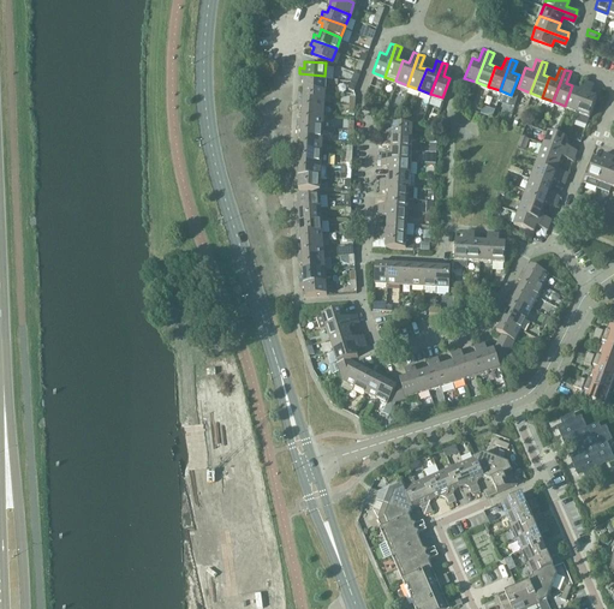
[(303,79),(303,87),(325,88),(325,76),(299,73),(299,79),(303,79)]
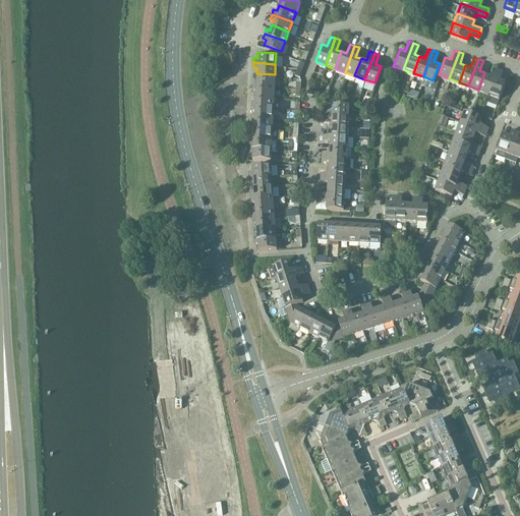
[(478,90),(487,93),(498,66),(494,64),(489,74),(484,72),(478,90)]
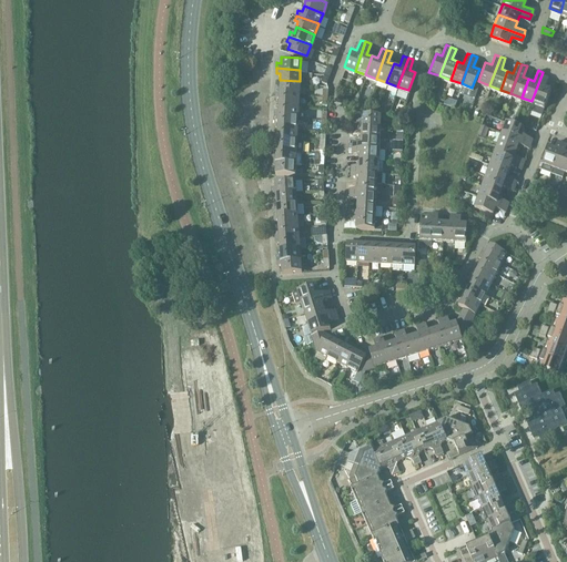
[(543,72),(532,101),(529,108),(540,111),(543,105),(550,87),(544,84),(548,74),(543,72)]
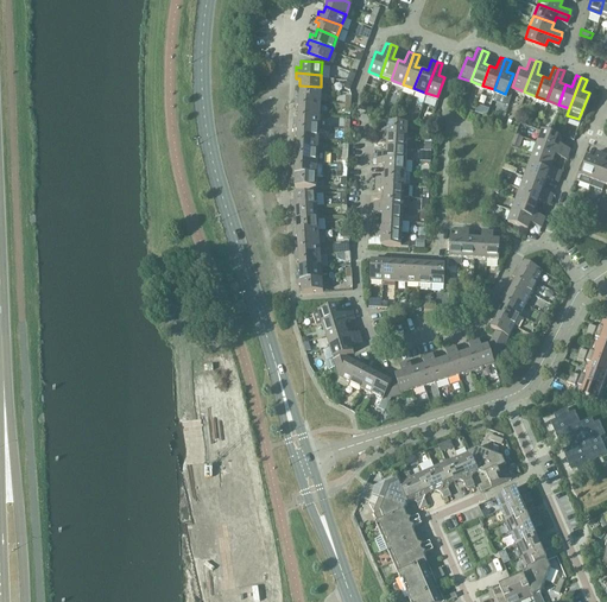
[(295,92),(295,97),(320,99),(321,87),(299,86),(299,92),(295,92)]
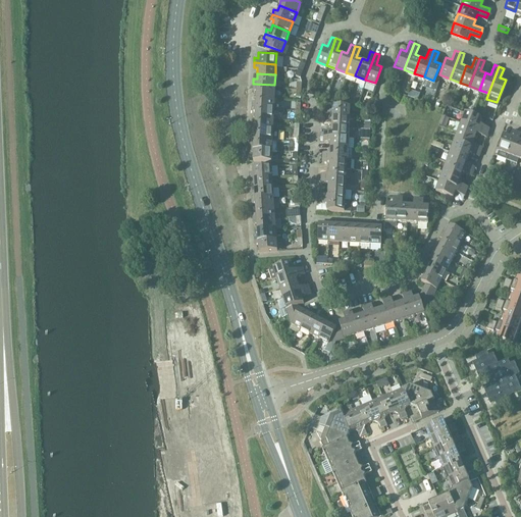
[(274,85),(253,84),(253,88),(256,89),(256,94),(274,95),(274,85)]
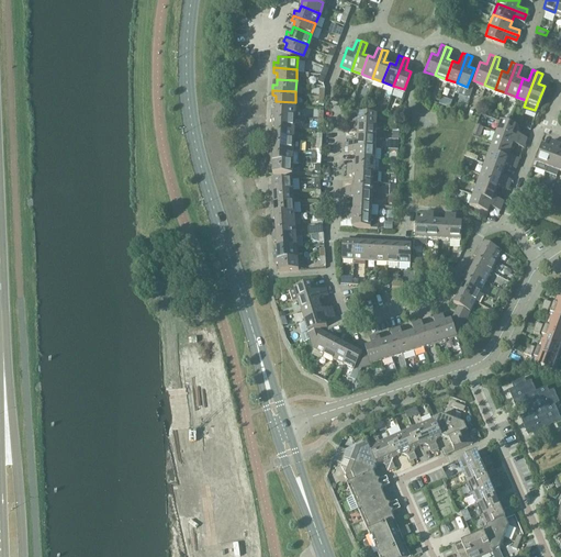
[(271,112),(294,113),(295,102),(276,101),(275,107),(271,107),(271,112)]
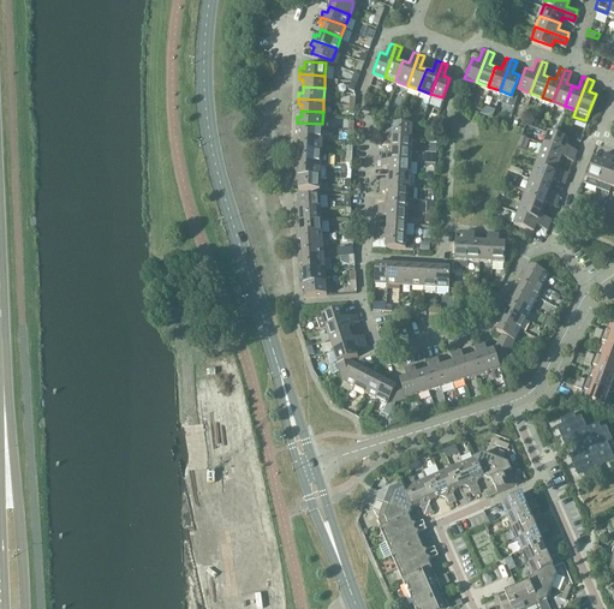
[(382,132),(411,135),(411,121),(392,120),(391,127),(382,126),(382,132)]
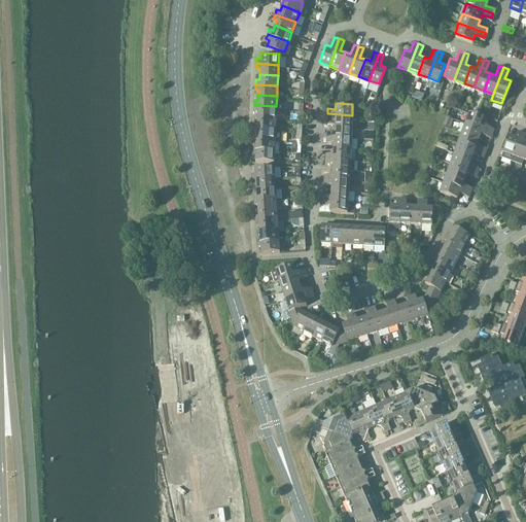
[(257,110),(257,116),(276,117),(276,106),(254,105),(253,110),(257,110)]
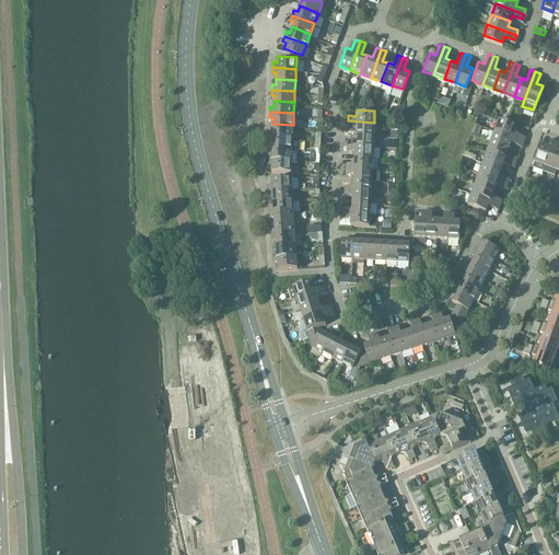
[(498,117),(495,128),(523,138),(524,134),(514,129),(516,124),(498,117)]
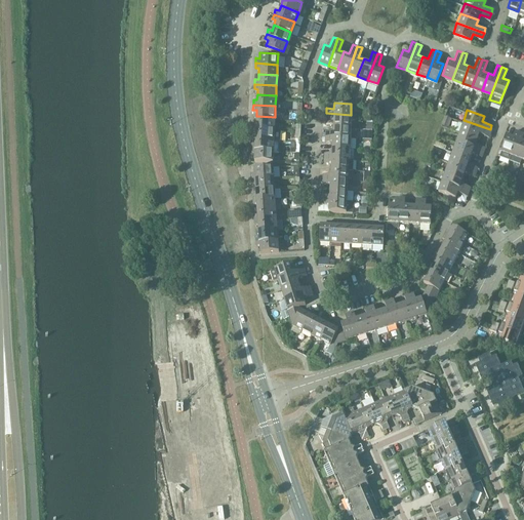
[(333,118),(332,124),(350,125),(351,115),(326,113),(325,118),(333,118)]
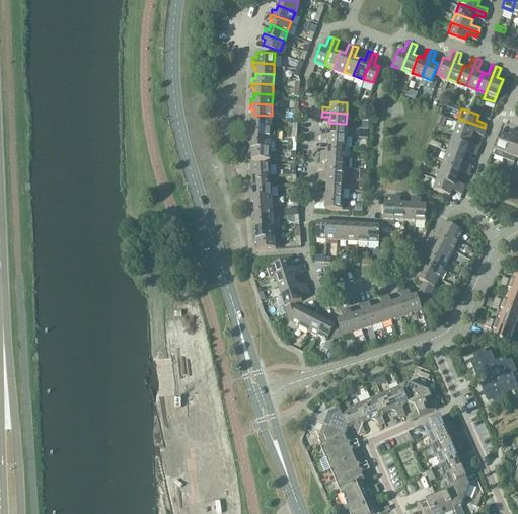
[(249,120),(249,125),(271,126),(272,116),(253,115),(252,120),(249,120)]
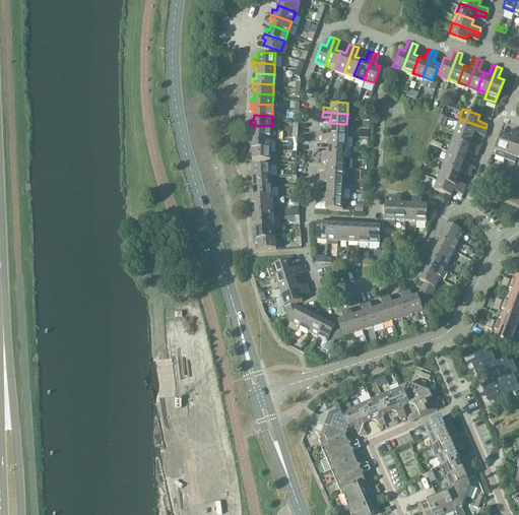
[(459,119),(455,128),(472,135),(474,129),(483,133),(485,128),(459,119)]
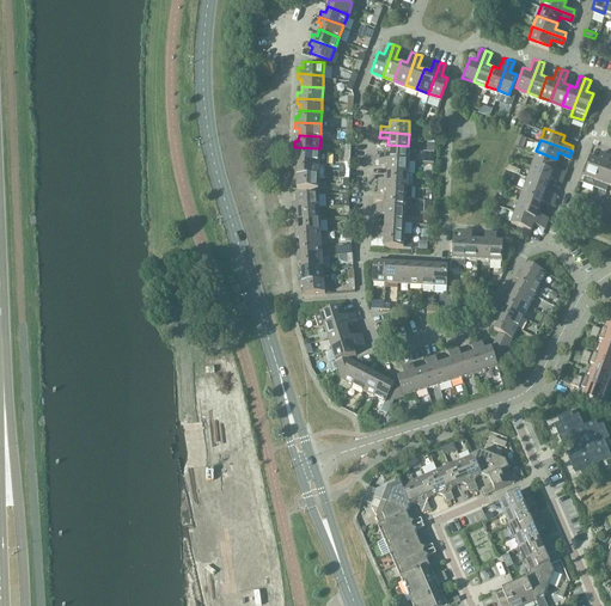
[(379,151),(379,157),(408,158),(408,146),(388,145),(388,151),(379,151)]
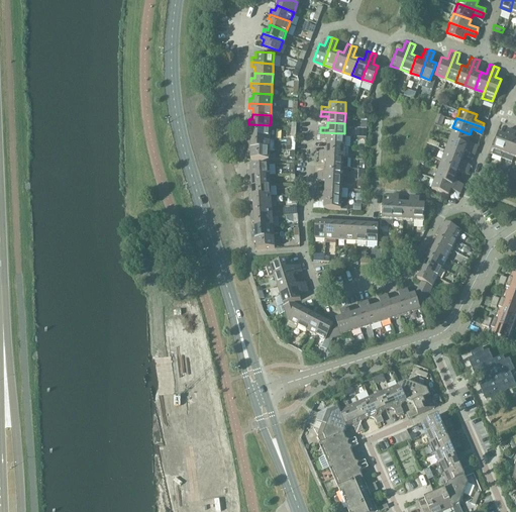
[(251,129),(250,134),(269,135),(275,135),(276,125),(270,125),(248,124),(247,128),(251,129)]
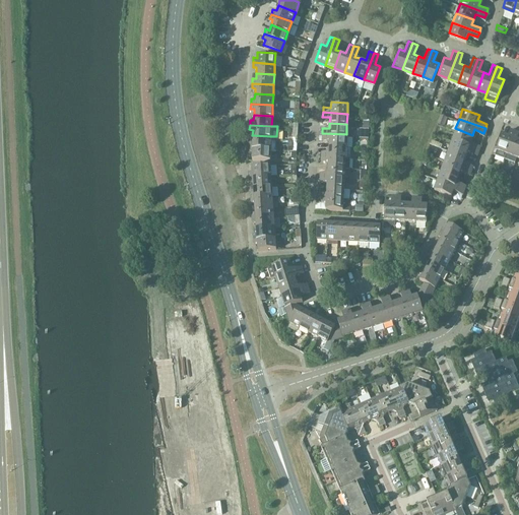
[(496,147),(506,150),(514,128),(510,126),(507,133),(502,131),(496,147)]
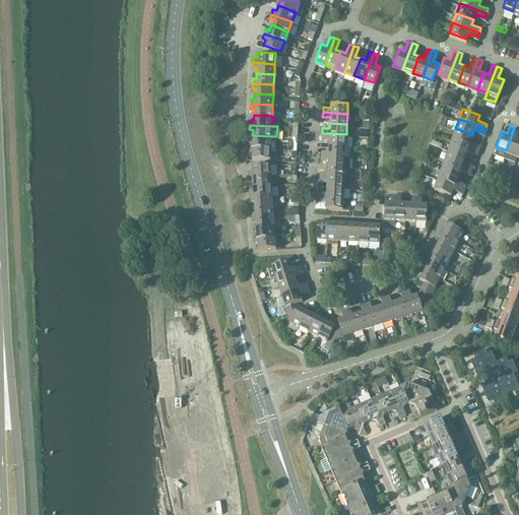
[(451,138),(478,148),(479,143),(470,140),(472,135),(455,128),(451,138)]
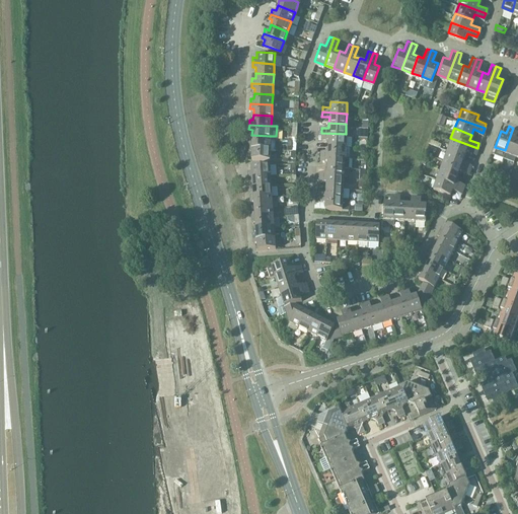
[(505,150),(515,154),(517,144),(517,137),(515,136),(517,129),(513,128),(505,150)]
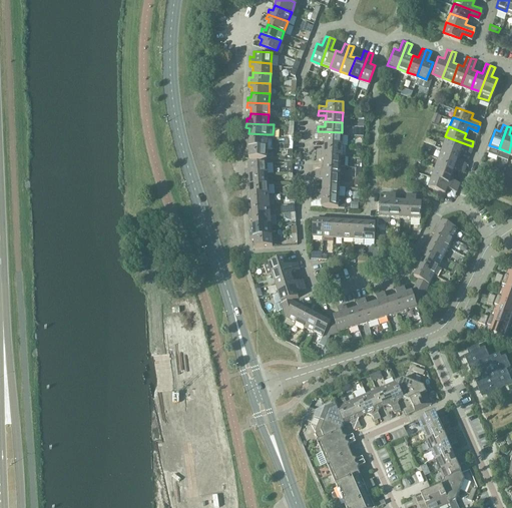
[(325,136),(324,141),(341,142),(342,132),(318,131),(317,135),(325,136)]
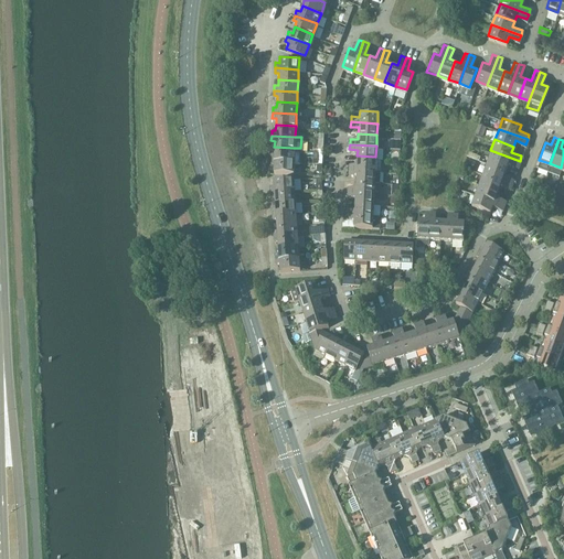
[(270,152),(269,158),(294,159),(294,148),(274,147),(274,152),(270,152)]
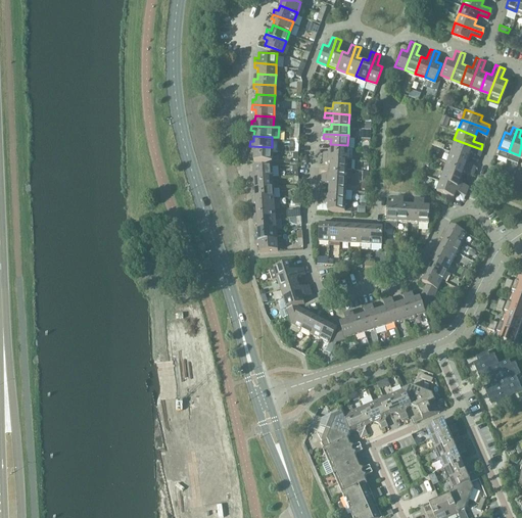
[(451,148),(468,155),(470,150),(479,153),(481,149),(454,139),(451,148)]
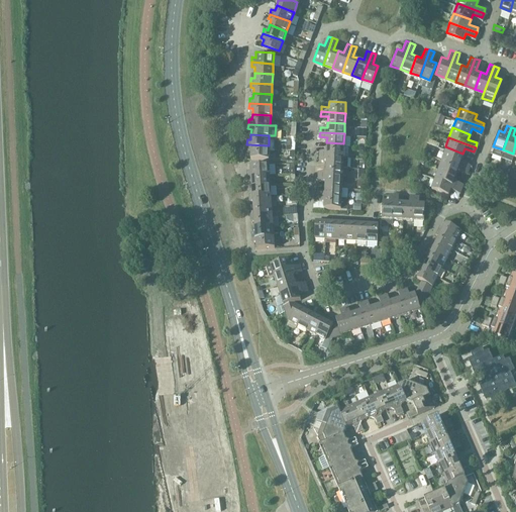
[(319,147),(318,152),(347,155),(347,143),(343,143),(326,142),(326,148),(319,147)]
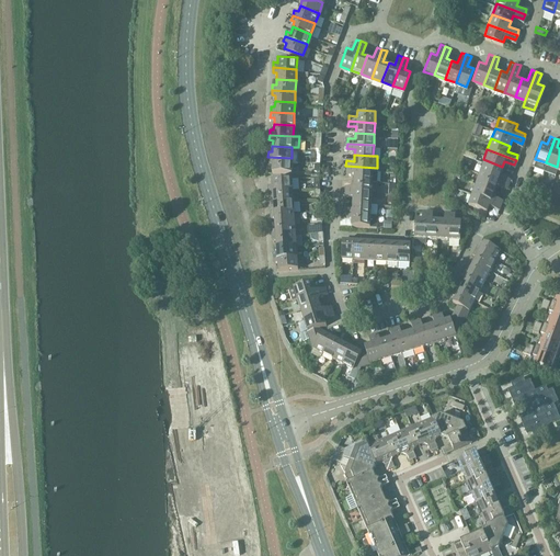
[(292,158),(267,157),(267,162),(272,162),(271,169),(290,170),(292,158)]
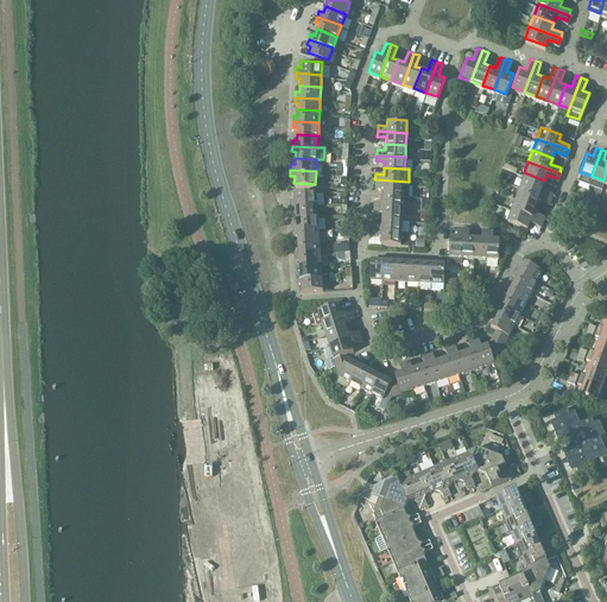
[(519,184),(551,196),(552,190),(542,187),(544,181),(524,172),(519,184)]
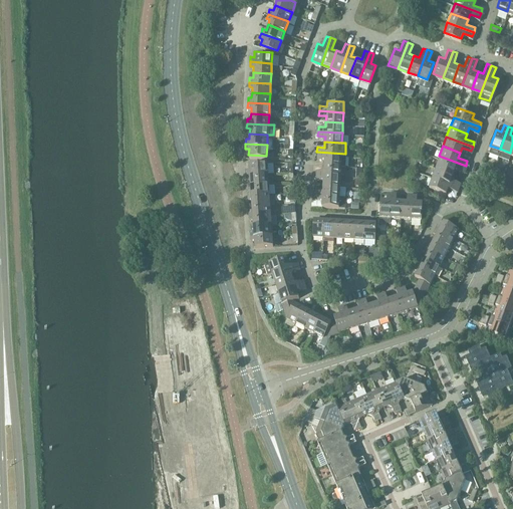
[(324,157),(323,163),(340,164),(344,164),(345,154),(316,152),(316,157),(324,157)]
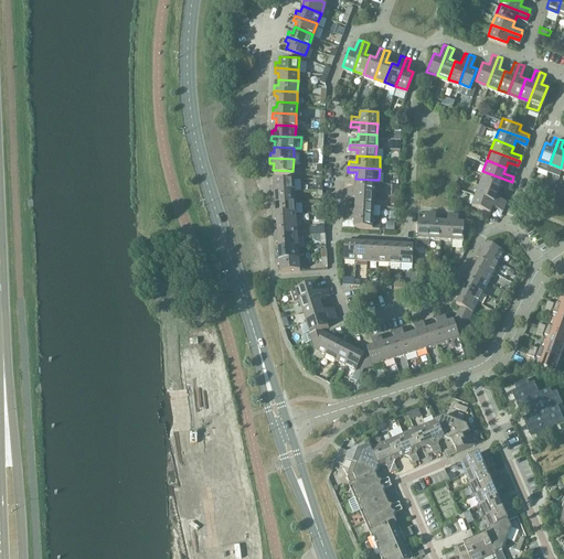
[(479,182),(498,189),(500,183),(510,186),(512,182),(482,171),(479,182)]
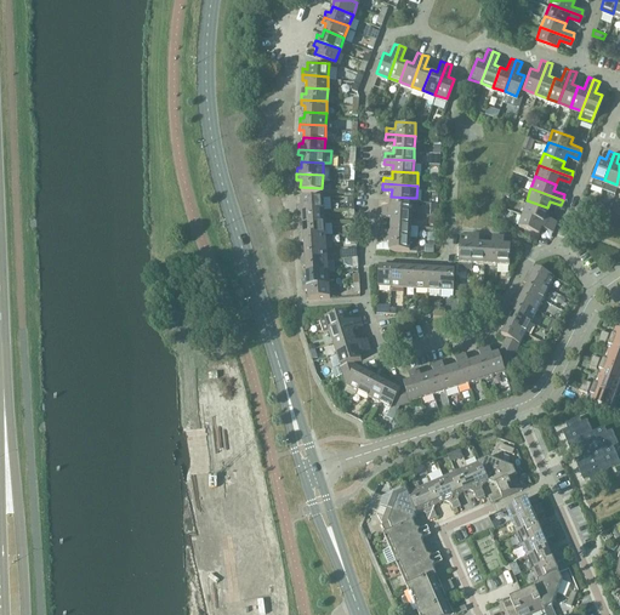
[(300,195),(301,203),(296,203),(297,209),(323,206),(322,194),(300,195)]
